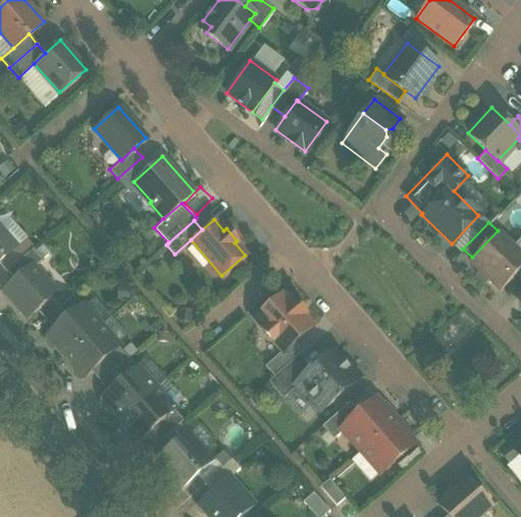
[(0,258),(14,246),(0,228),(0,258)]
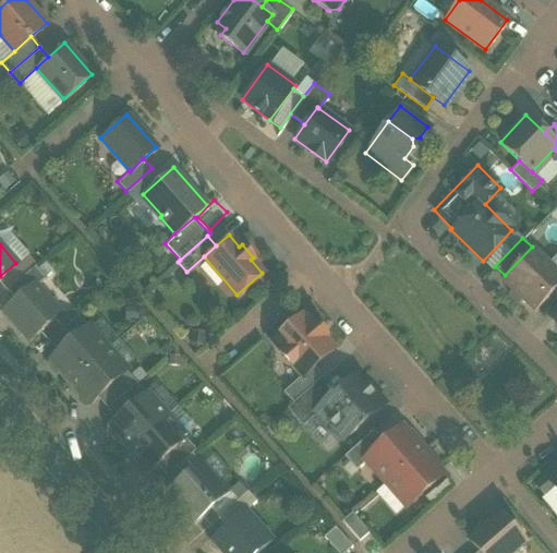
[(556,283),(556,271),(532,247),(505,275),(501,278),(533,309),(556,283)]
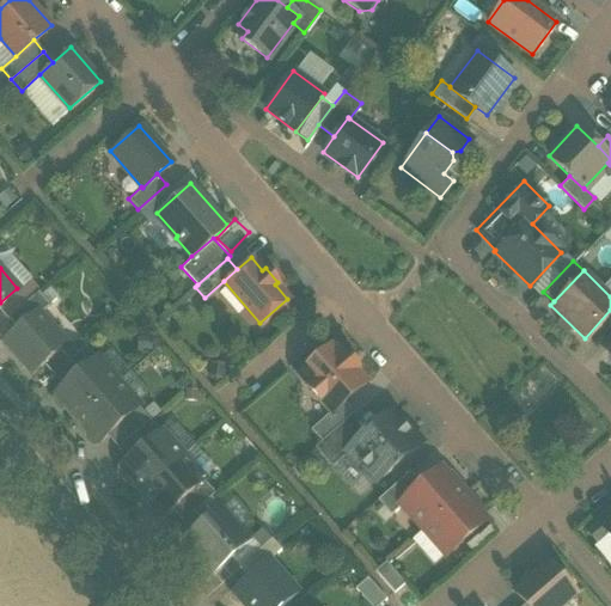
[(17,288),(0,303),(0,307),(6,316),(38,288),(29,277),(17,288)]
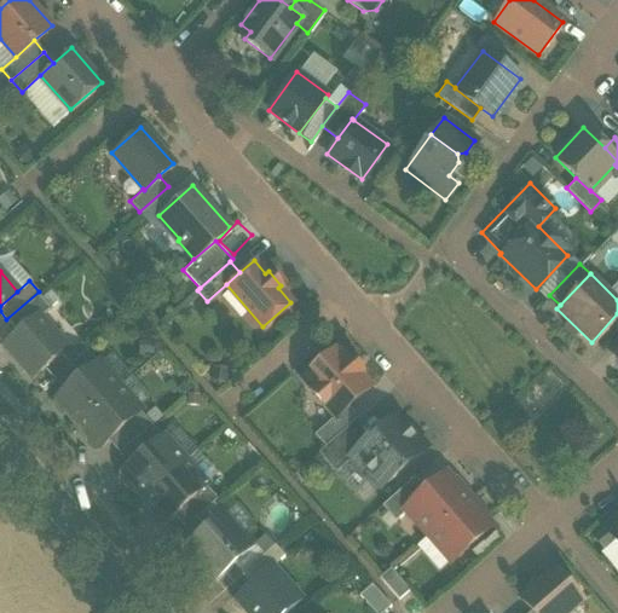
[(36,294),(6,319),(16,330),(36,313),(39,314),(48,306),(36,294)]
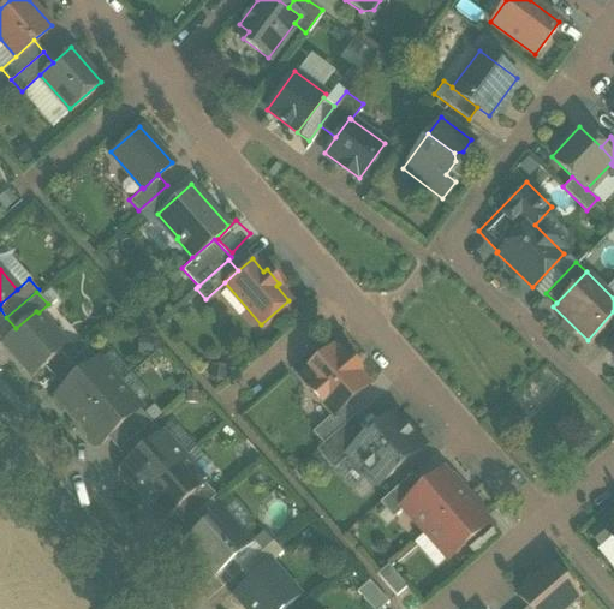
[(16,328),(3,340),(31,372),(65,344),(39,312),(36,311),(16,328)]
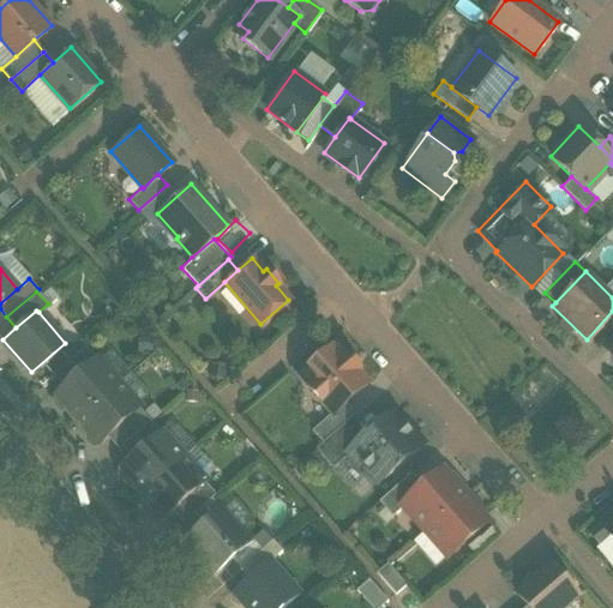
[(84,344),(52,373),(62,386),(95,357),(84,344)]
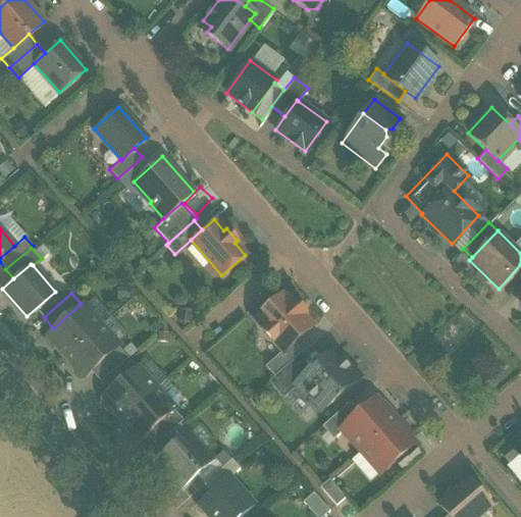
[(282,293),(254,318),(280,350),(281,351),(293,342),(311,324),(301,314),(304,312),(295,302),(293,304),(282,293)]
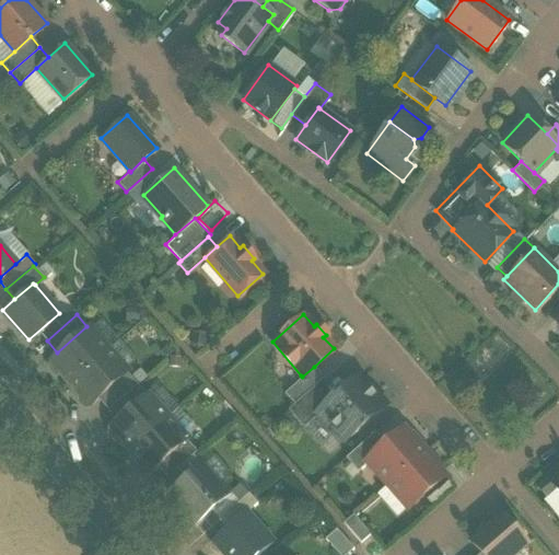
[(57,353),(50,359),(49,363),(55,369),(59,369),(69,381),(106,348),(86,326),(57,353)]
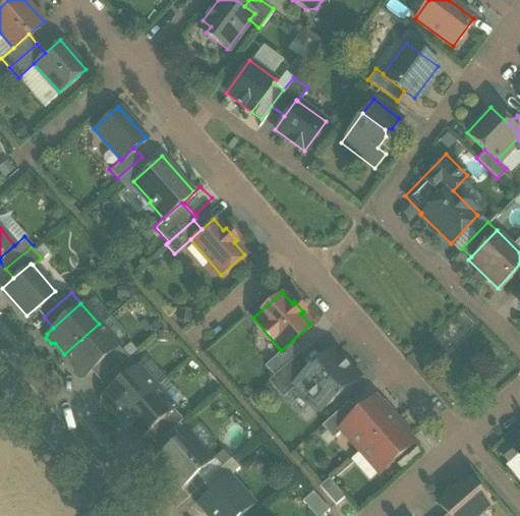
[(99,324),(64,354),(74,364),(73,368),(78,375),(82,375),(90,368),(117,344),(99,324)]
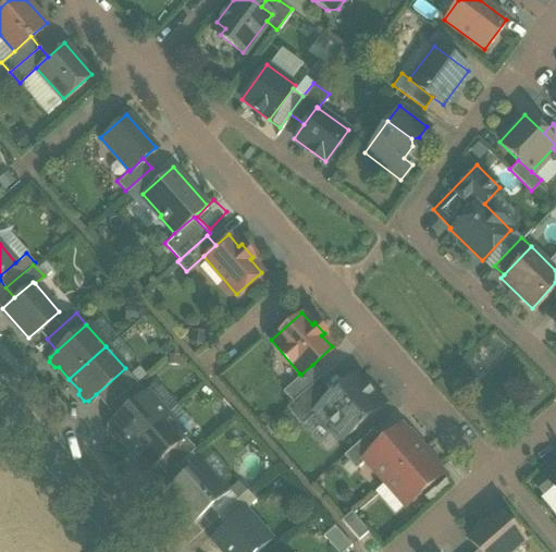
[(300,375),(299,373),(282,390),(292,400),(311,382),(320,375),(312,365),(300,375)]
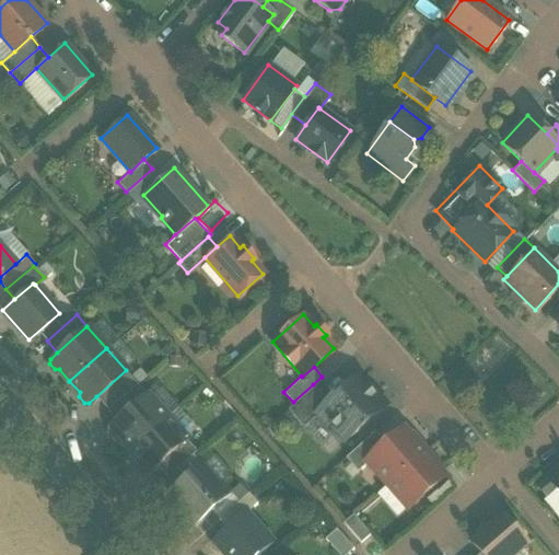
[(126,370),(96,396),(106,408),(136,382),(126,370)]
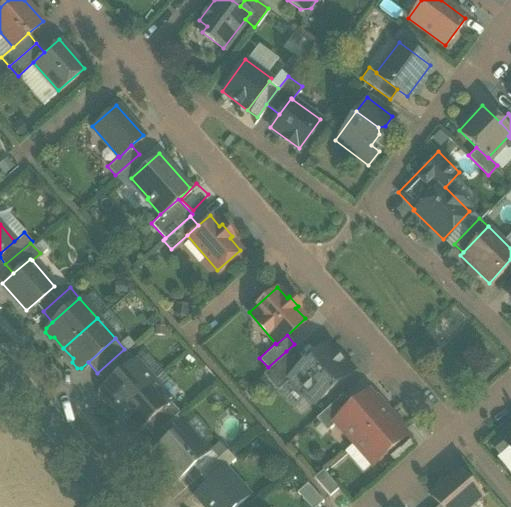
[(338,357),(326,343),(299,367),(287,377),(288,378),(298,390),(301,387),(314,401),(353,367),(341,354),(338,357)]
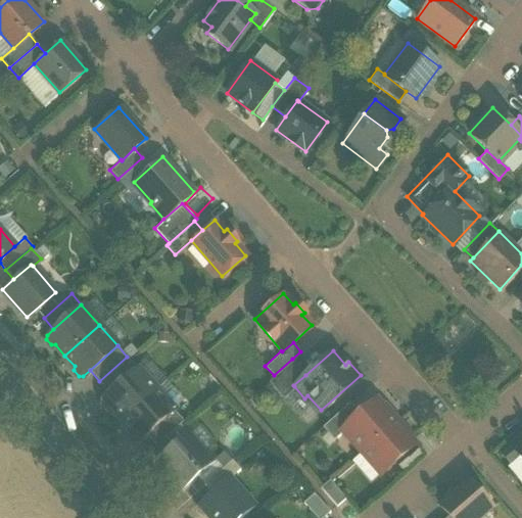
[(127,357),(99,381),(108,391),(136,368),(127,357)]
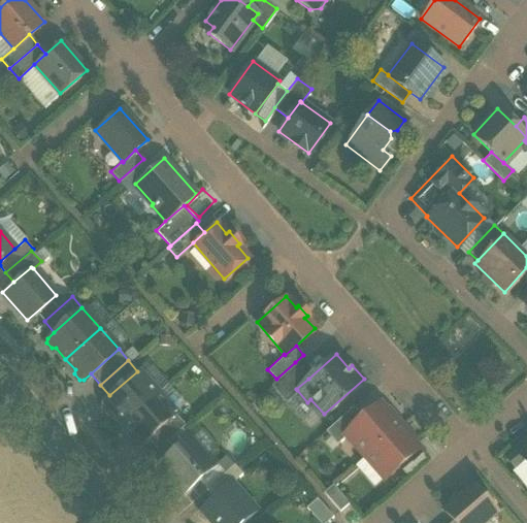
[(276,379),(270,384),(285,401),(297,390),(296,389),(308,379),(295,362),(276,379)]
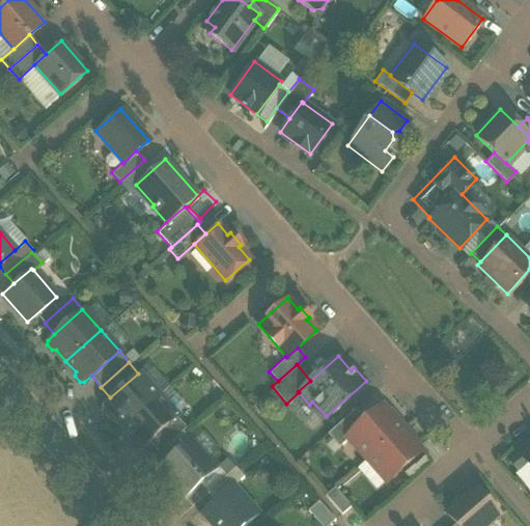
[(110,397),(104,404),(103,409),(108,414),(112,414),(121,425),(157,394),(138,374),(110,397)]
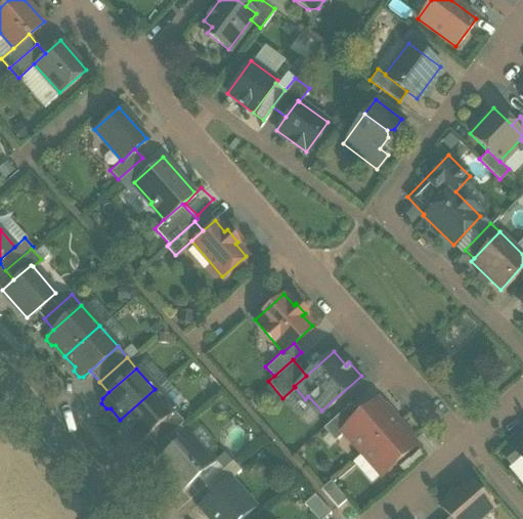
[(155,389),(120,420),(130,430),(129,434),(134,439),(138,440),(145,434),(173,409),(155,389)]
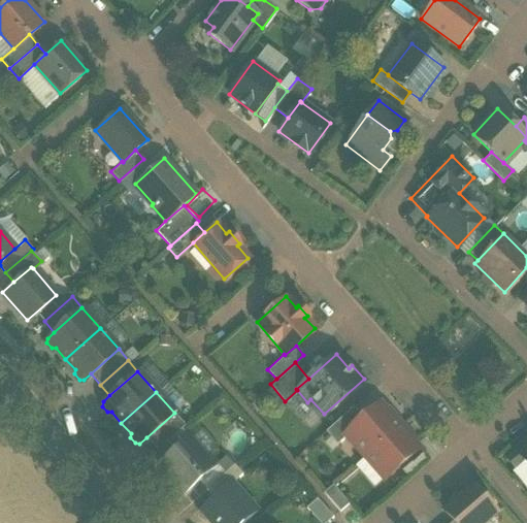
[(363,418),(344,433),(346,434),(363,455),(398,425),(380,403),(363,418)]
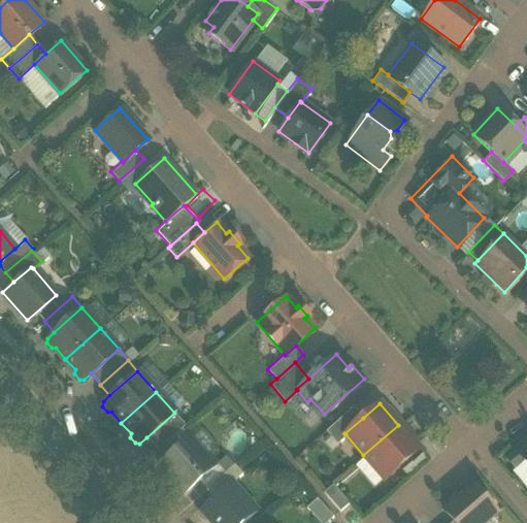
[(353,405),(325,429),(336,443),(346,434),(344,433),(363,418),(353,405)]
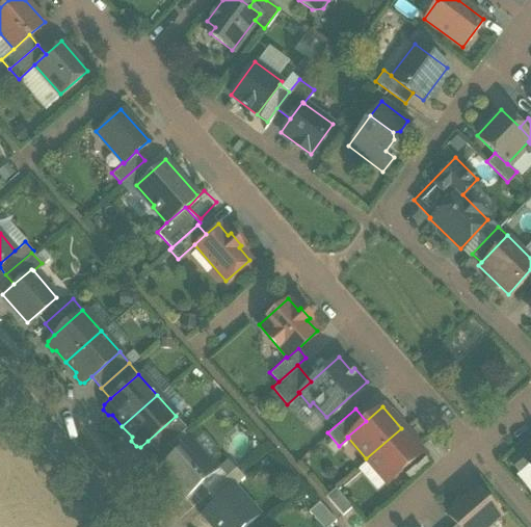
[(176,416),(148,441),(158,451),(185,426),(176,416)]
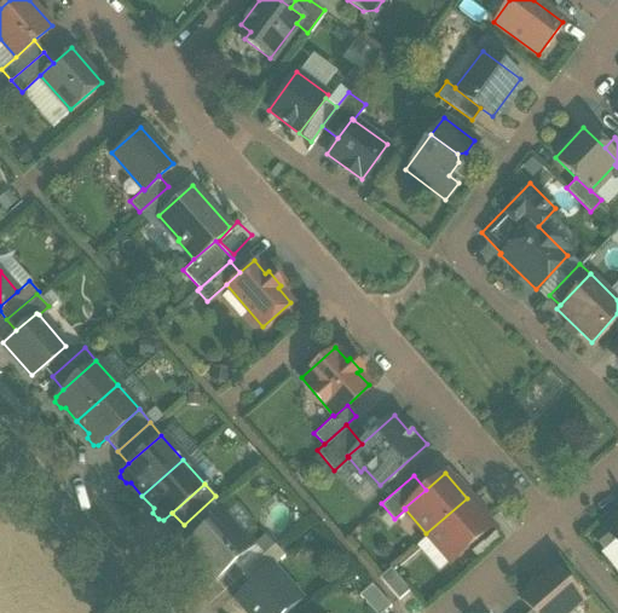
[(467,498),(426,533),(449,559),(490,524),(467,498)]
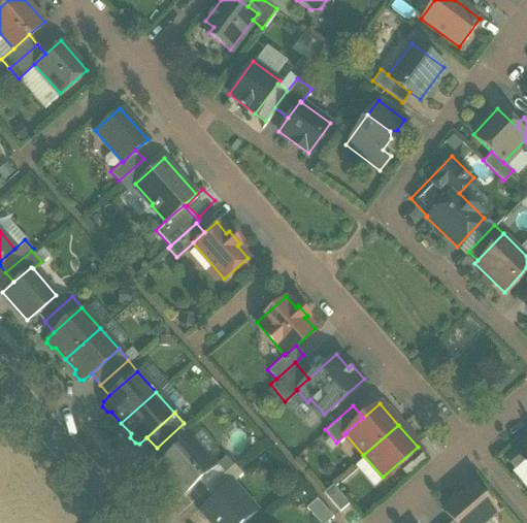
[(526,436),(514,448),(514,449),(504,456),(514,467),(523,460),(526,464),(526,436)]
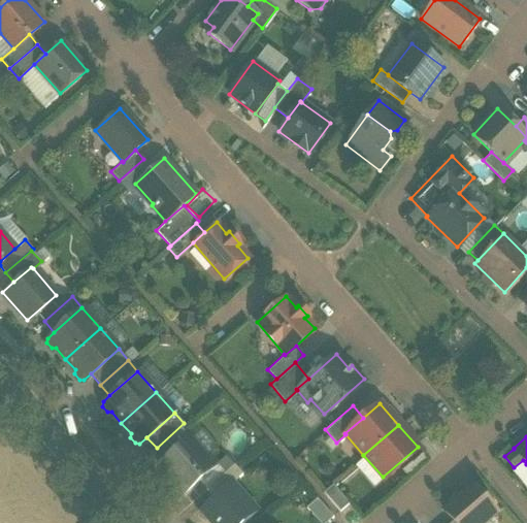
[(203,455),(188,437),(159,463),(183,491),(211,465),(211,464),(213,463),(205,454),(203,455)]
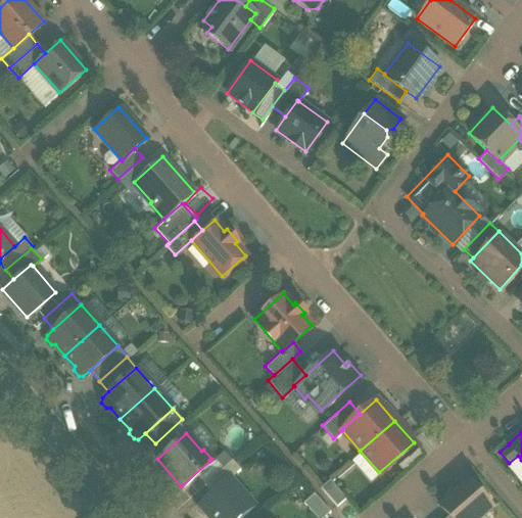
[(231,459),(203,483),(211,491),(230,476),(239,468),(231,459)]
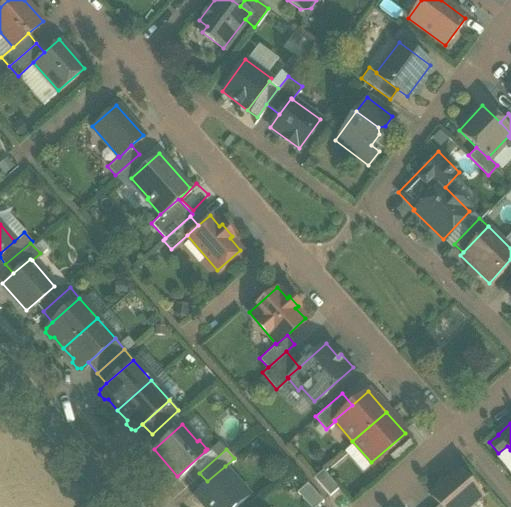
[(207,481),(193,494),(204,506),(232,506),(248,493),(225,466),(207,481)]
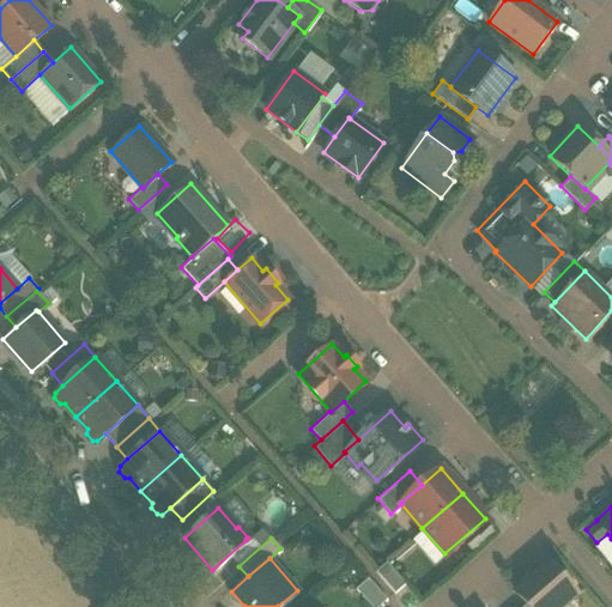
[(404,582),(385,560),(375,570),(393,592),(404,582)]
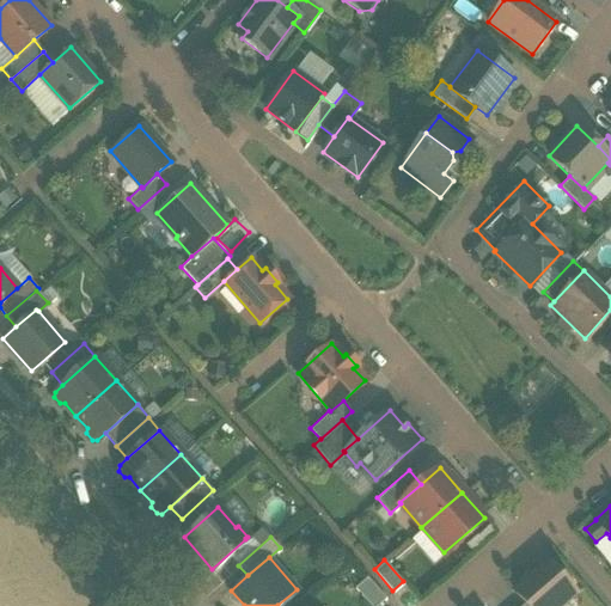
[(548,561),(513,589),(524,601),(526,605),(556,605),(563,600),(558,595),(569,586),(548,561)]
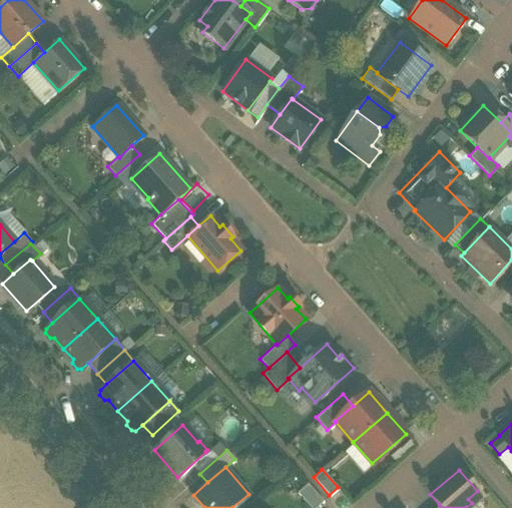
[(298,489),(313,507),(324,499),(309,480),(298,489)]
